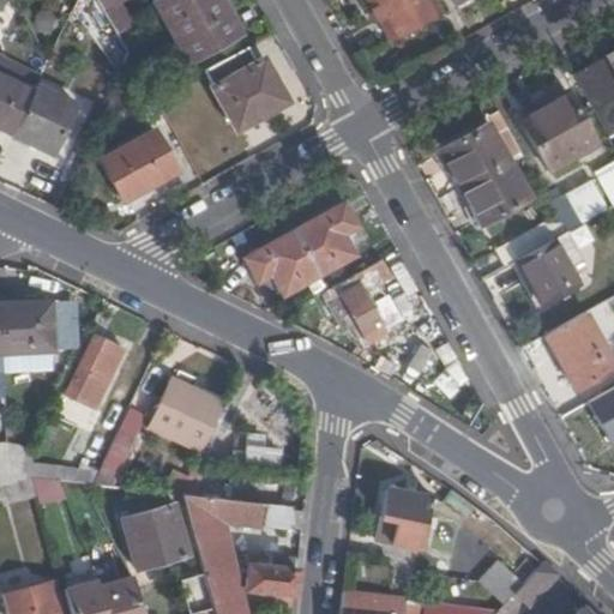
[(97,0),(106,13),(125,2),(122,0),(97,0)]
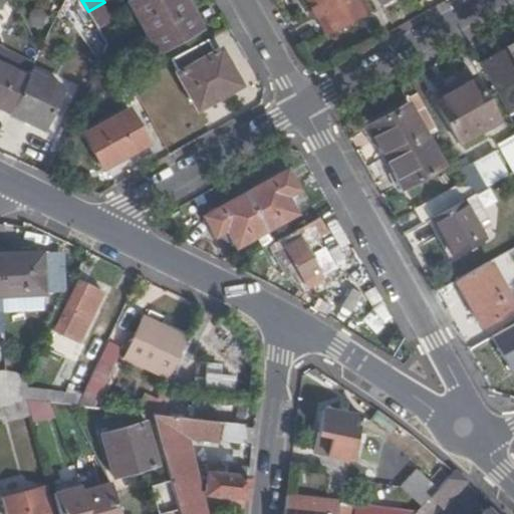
[(184,0),(134,0),(129,3),(158,52),(201,27),(184,0)]
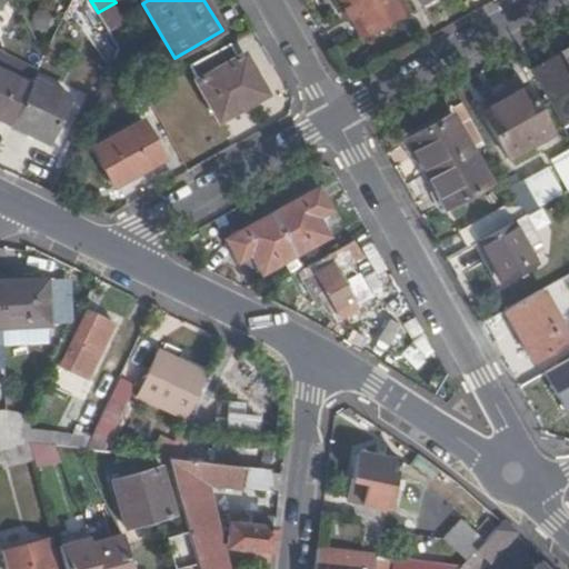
[(338,0),(358,37),(406,10),(399,0),(338,0)]
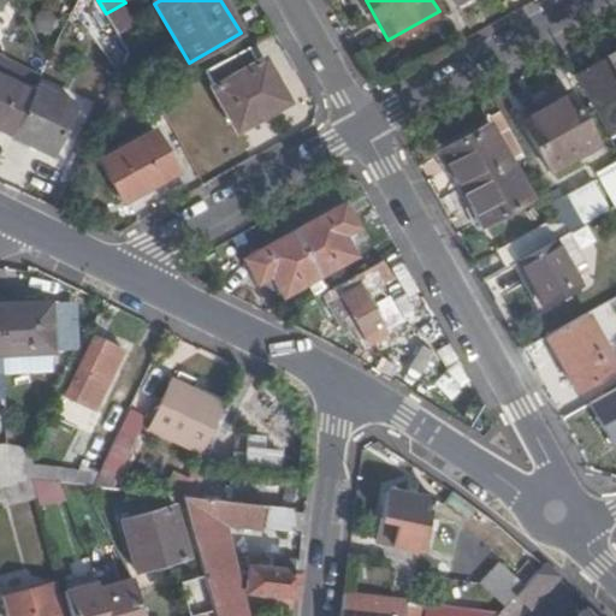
[(137,23),(125,3),(106,13),(118,34),(137,23)]
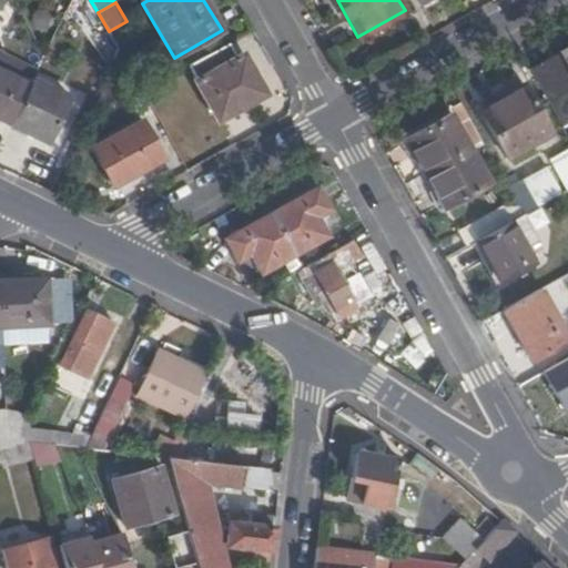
[(237,60),(227,43),(193,62),(203,79),(198,81),(219,120),(263,93),(243,57),(237,60)]
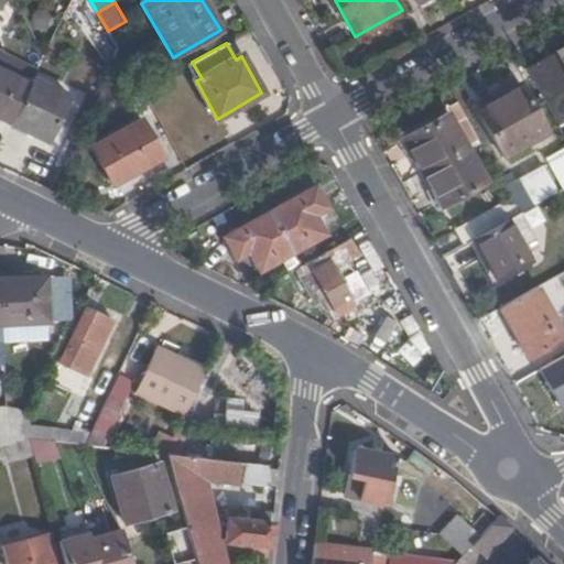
[(563,46),(525,68),(557,126),(563,121),(563,46)]
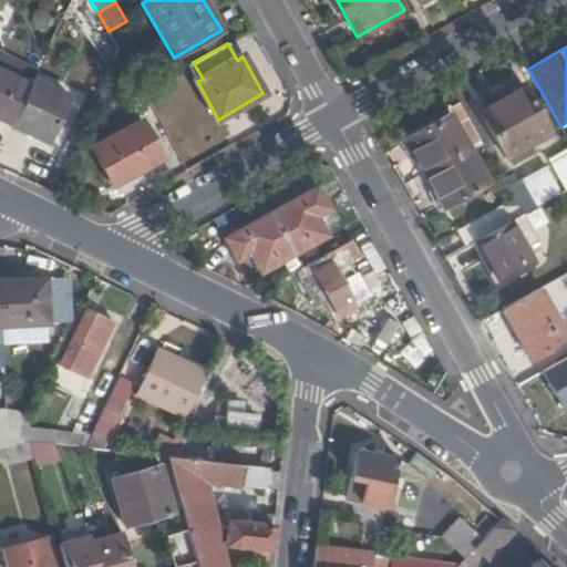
[(0,116),(18,80),(0,70),(0,116)]
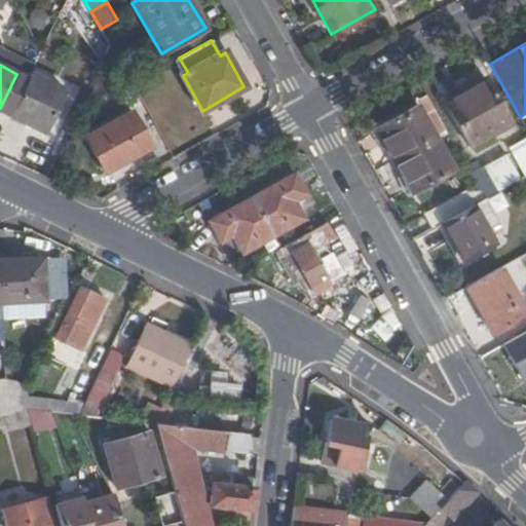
[(66,90),(30,73),(9,117),(44,135),(66,90)]
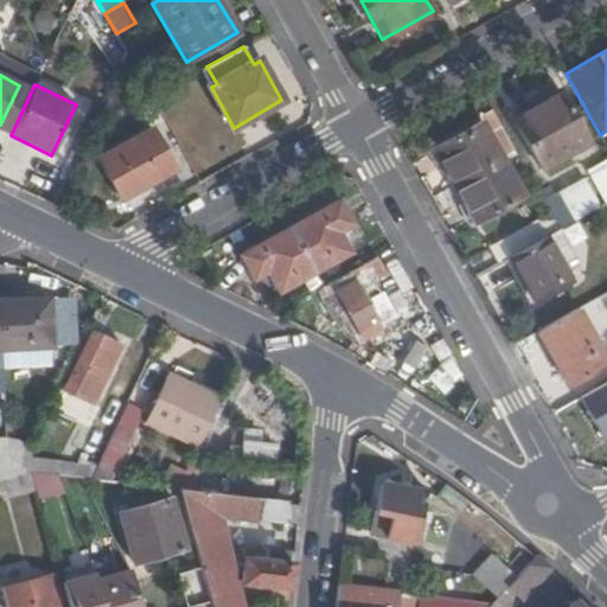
[(541,168),(587,142),(557,93),(513,119),(541,168)]
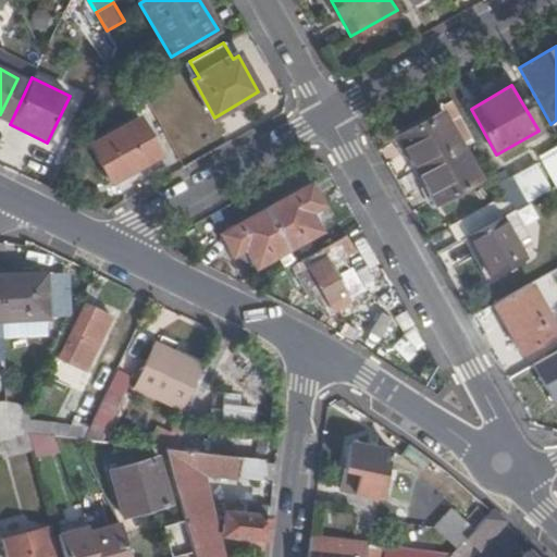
[(443,111),(396,138),(432,205),(479,178),(443,111)]
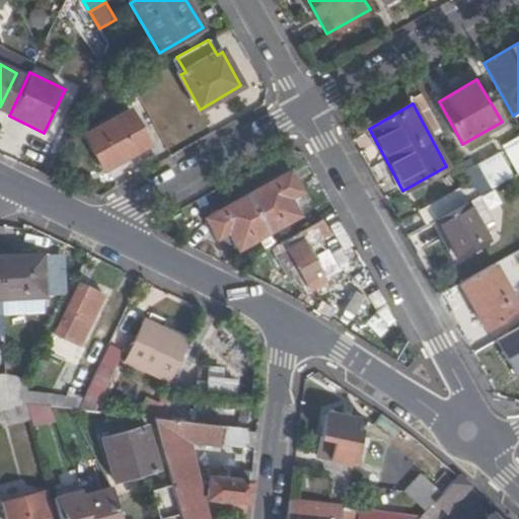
[(130,112),(83,137),(102,172),(149,147),(130,112)]
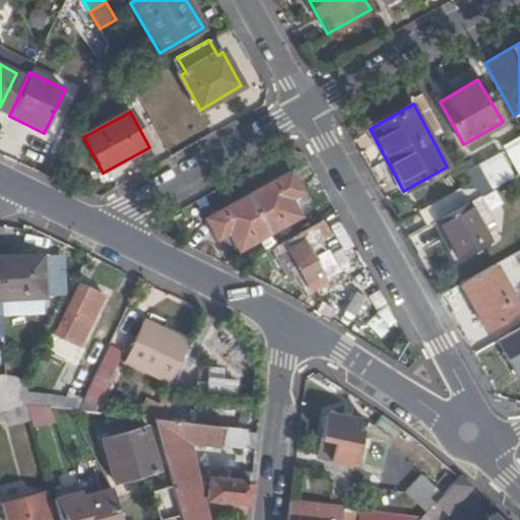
[(477,167),(491,189),(512,177),(499,154),(477,167)]
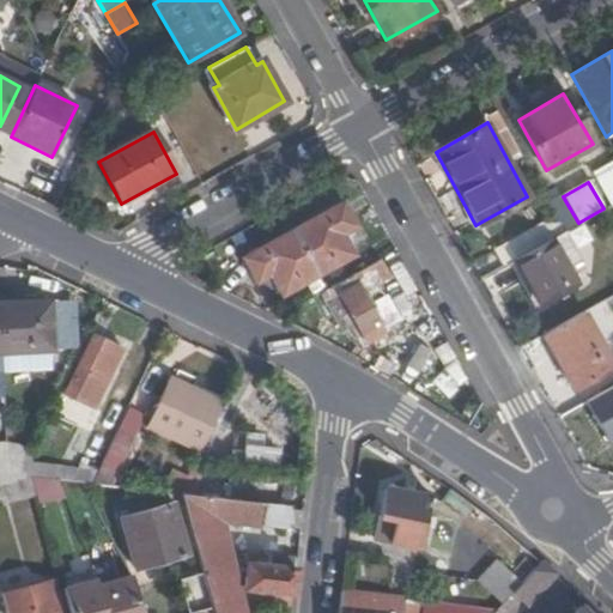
[(578,223),(563,196),(546,206),(552,216),(560,234),(564,231),(578,223)]
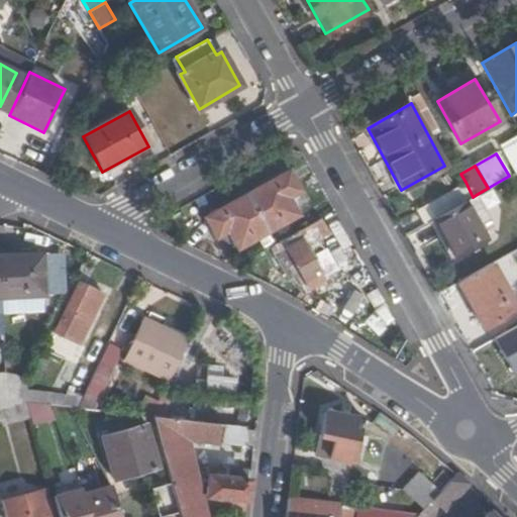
[(270,230),(298,215),(289,200),(300,194),(289,175),(250,196),(270,230)]
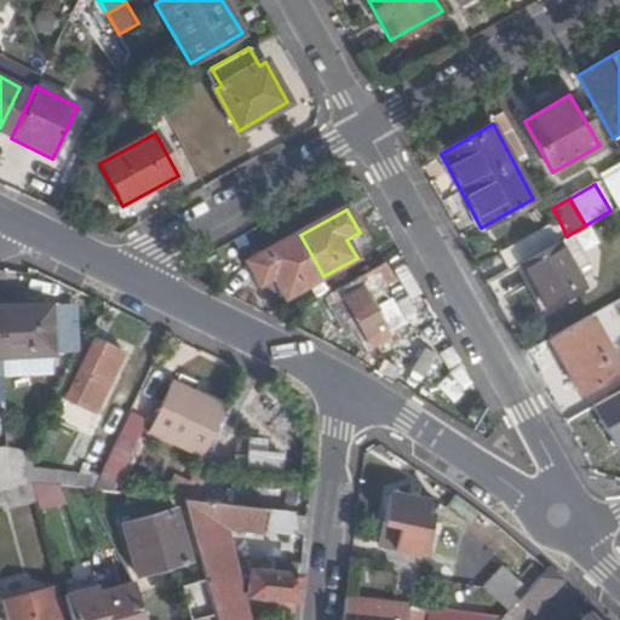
[(558,218),(498,252),(506,270),(514,267),(520,262),(557,241),(567,236),(558,218)]
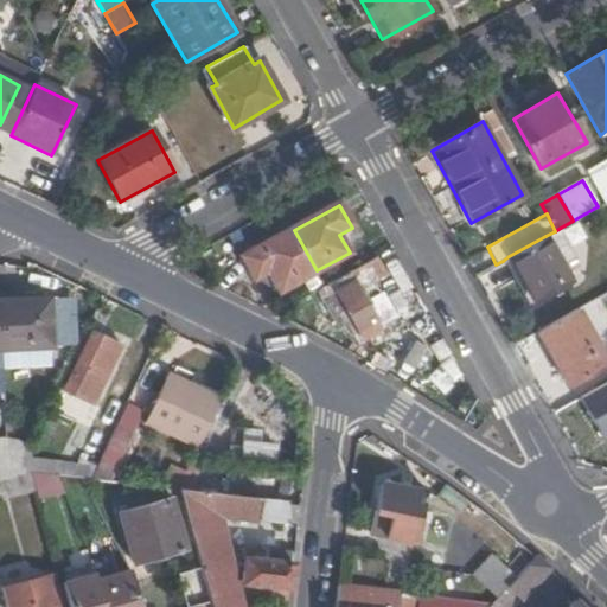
[(509,256),(534,302),(572,281),(561,264),(574,257),(558,229),(555,231),(545,236),(509,256)]
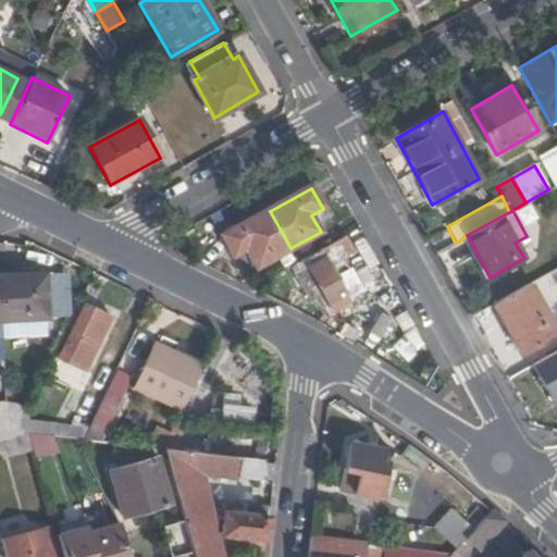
[(256,267),(291,248),(270,211),(226,235),(238,256),(247,250),(256,267)]
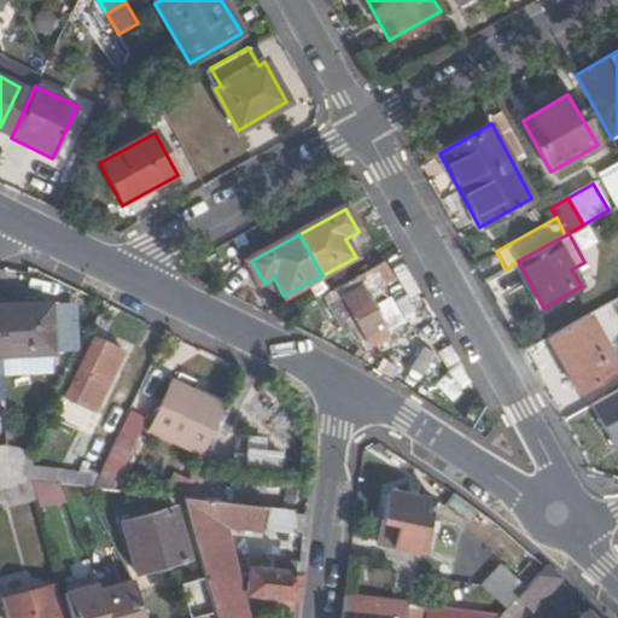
[(536,312),(543,308),(518,261),(512,266),(536,312)]
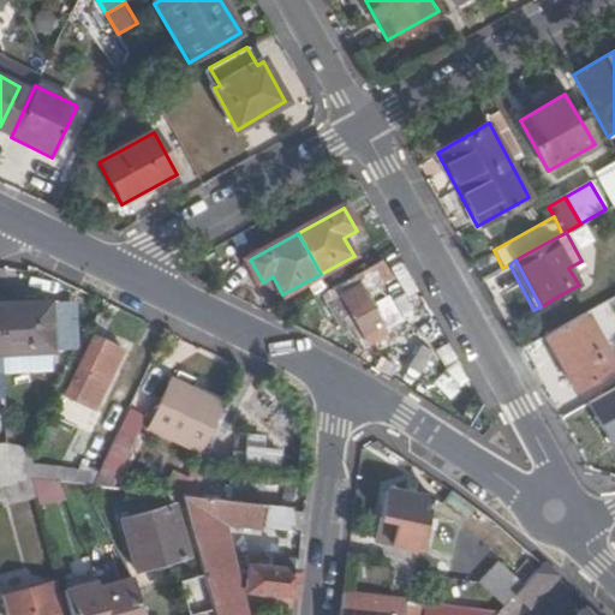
[(392,279),(382,261),(363,272),(334,288),(365,344),(387,330),(380,317),(366,293),(388,281),(392,279)]
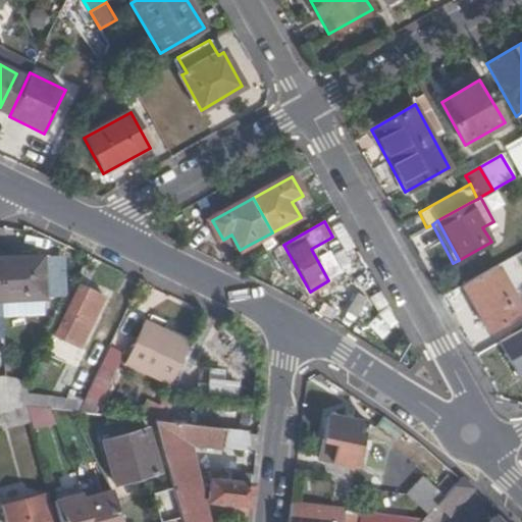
[(2,261),(38,260),(38,251),(2,252),(2,261)]
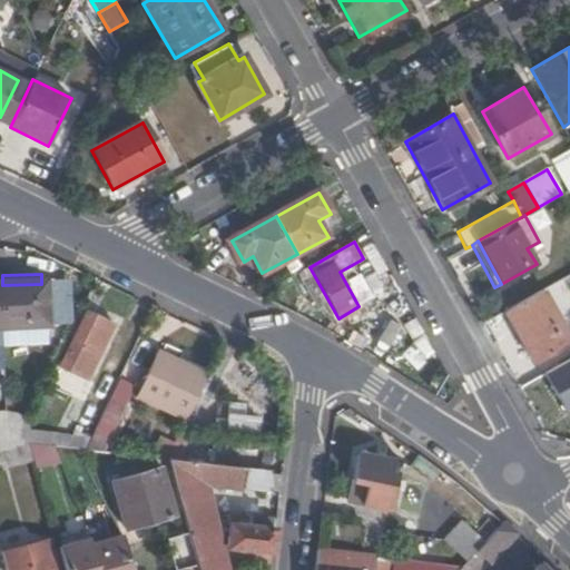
[(0,327),(3,328),(47,326),(46,283),(41,284),(2,285),(0,285),(0,327)]
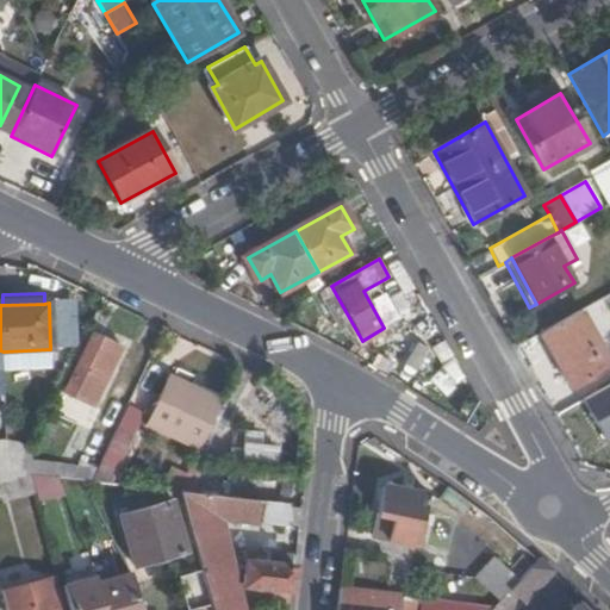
[(49,303),(50,349),(78,348),(76,303),(49,303)]
